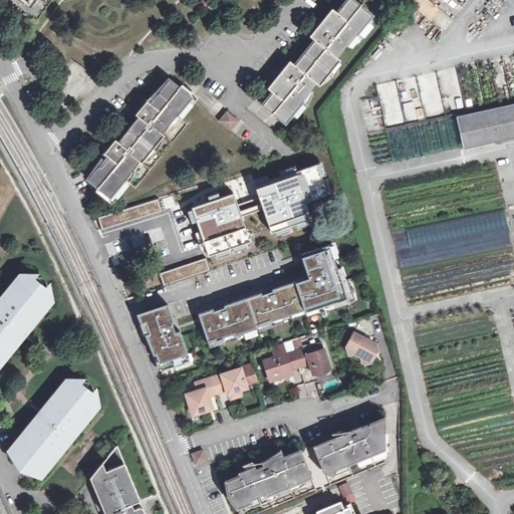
[(4,0),(36,23),(52,0),(4,0)]
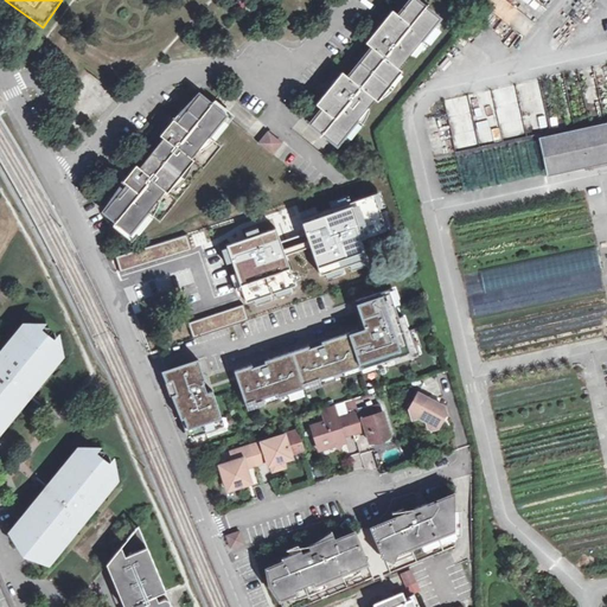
[(323,108),(311,122),(338,145),(442,18),(419,0),(413,0),(400,14),(395,11),(388,19),(390,21),(377,36),(375,34),(368,43),(374,48),(349,76),(344,71),(337,80),(339,82),(327,96),(325,94),(317,103),(323,108)]
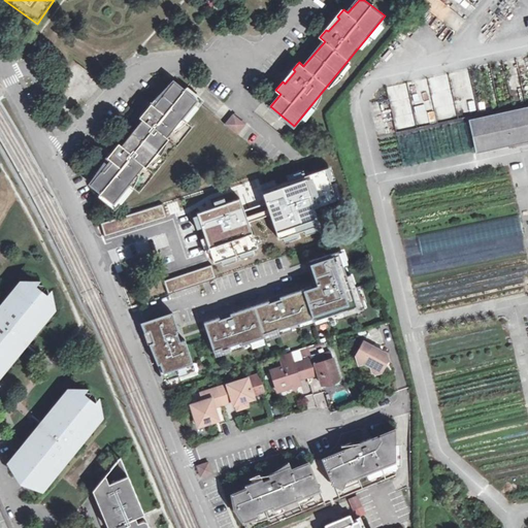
[(196,101),(173,81),(90,183),(112,202),(127,185),(138,193),(192,128),(182,119),(196,101)]
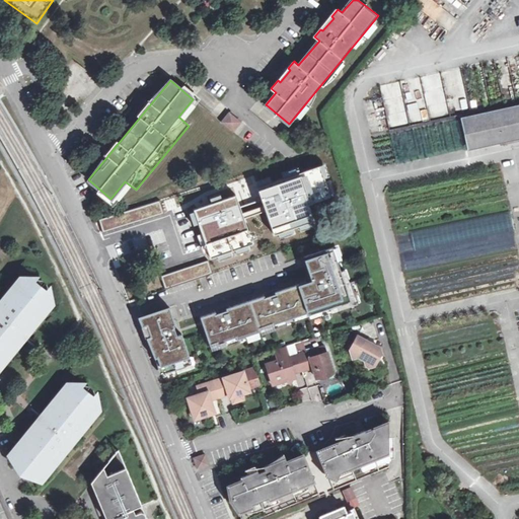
[(395,163),(465,149),(458,119),(402,130),(401,125),(396,126),(391,105),(386,106),(391,128),(388,129),(395,163)]
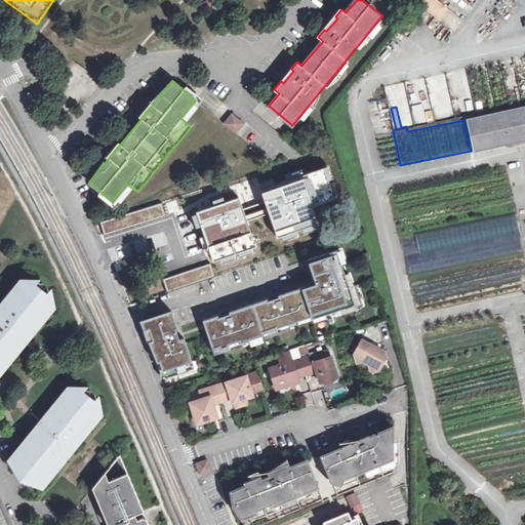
[(524,109),(470,120),(476,149),(524,138),(524,109)]
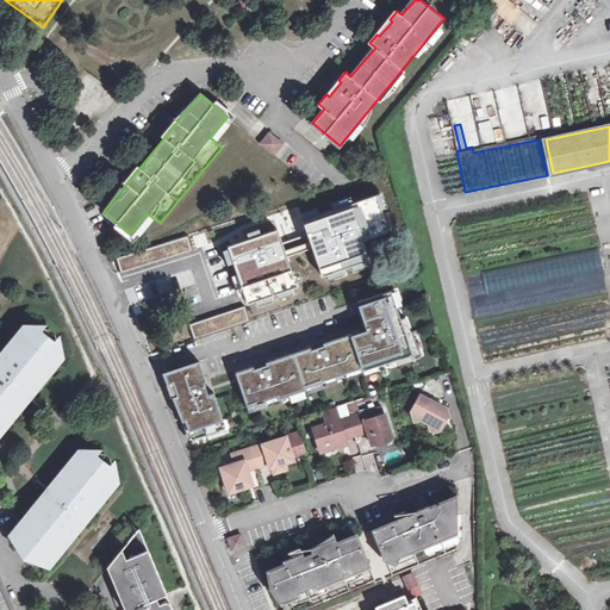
[(269,130),(259,143),(274,156),(285,143),(269,130)]
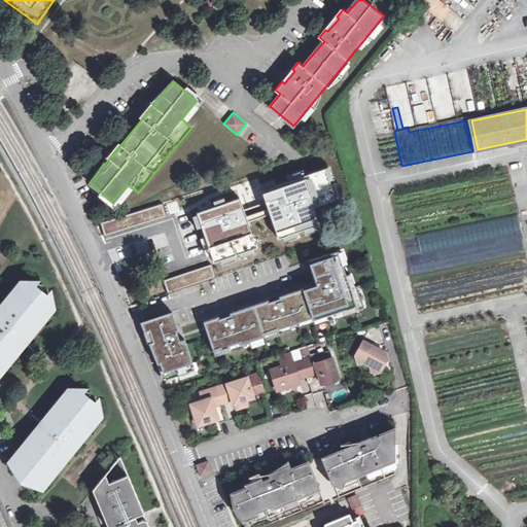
[(324,170),(261,191),(268,208),(270,214),(278,239),(319,225),(313,208),(336,200),(324,170)]
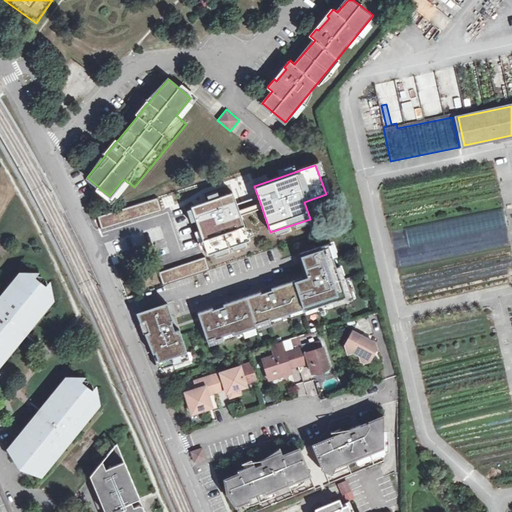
[(233,193),(191,207),(208,255),(249,241),(241,215),(239,210),(233,193)]
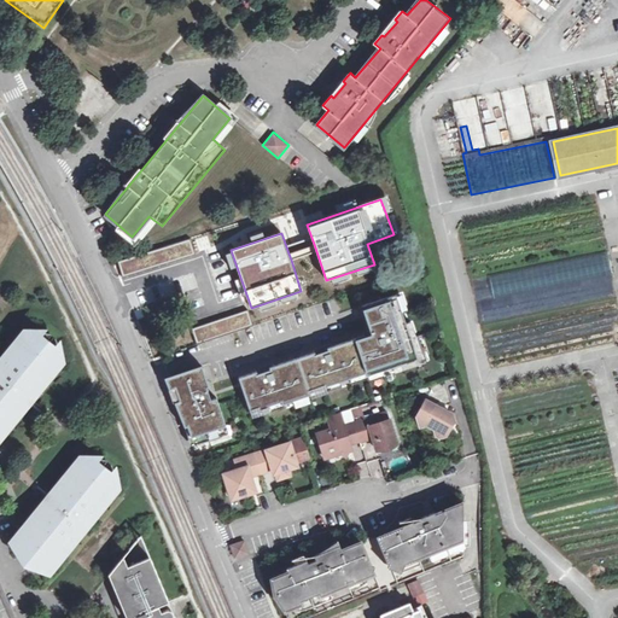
[(190,240),(118,263),(123,277),(194,254),(190,240)]
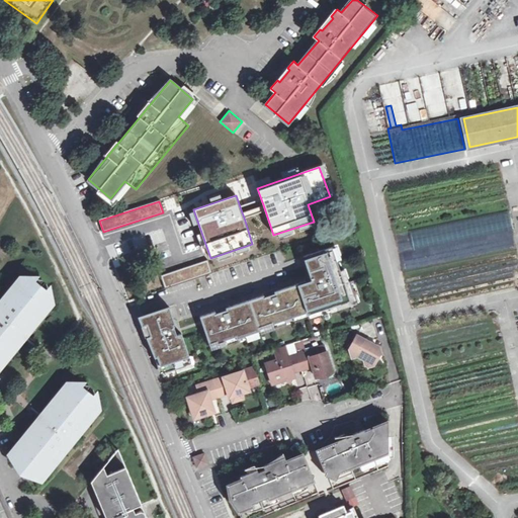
[(263,204),(242,212),(244,218),(265,210),(263,204)]
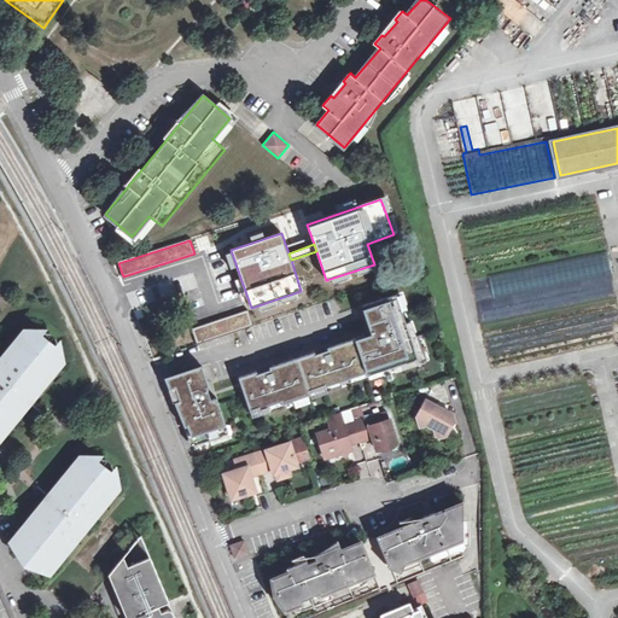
[(108,250),(112,261),(118,258),(114,248),(108,250)]
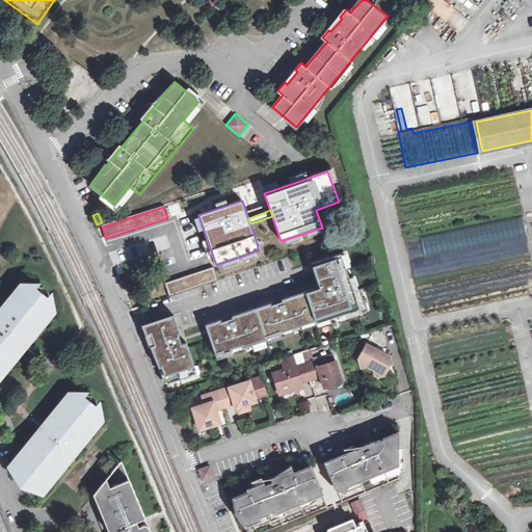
[(309,290),(321,326),(370,310),(357,273),(353,275),(349,266),(352,264),(348,250),(316,261),(323,285),(309,290)]
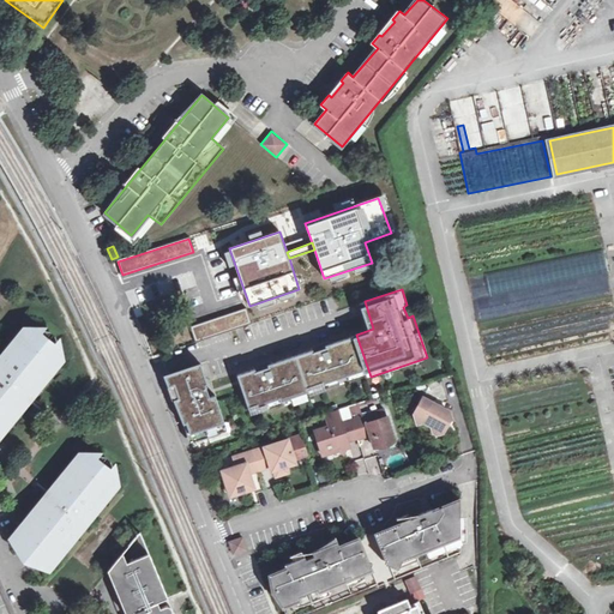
[(245,309),(191,326),(197,339),(250,323),(245,309)]
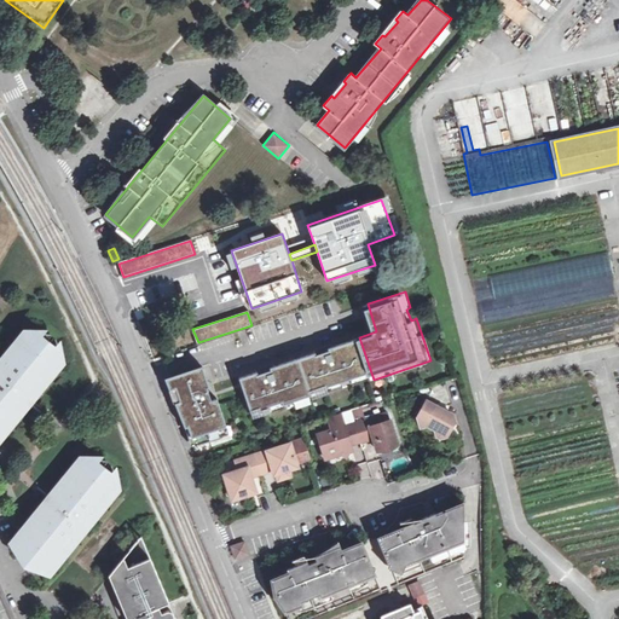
[(27,329),(0,360),(0,437),(64,360),(59,348),(39,333),(27,329)]
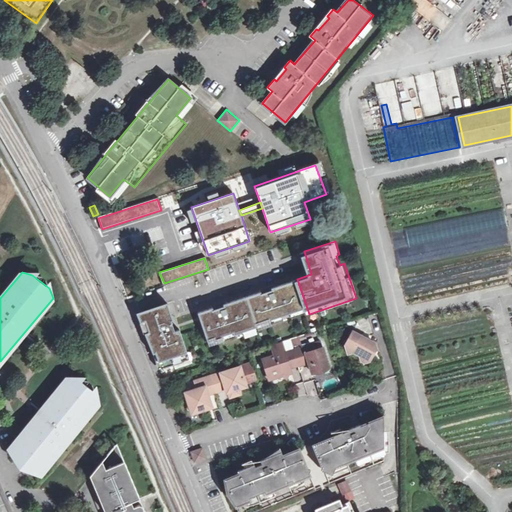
[(309,314),(297,279),(276,286),(276,283),(260,288),(261,291),(227,302),(226,300),(212,304),(213,307),(198,312),(210,346),(309,314)]
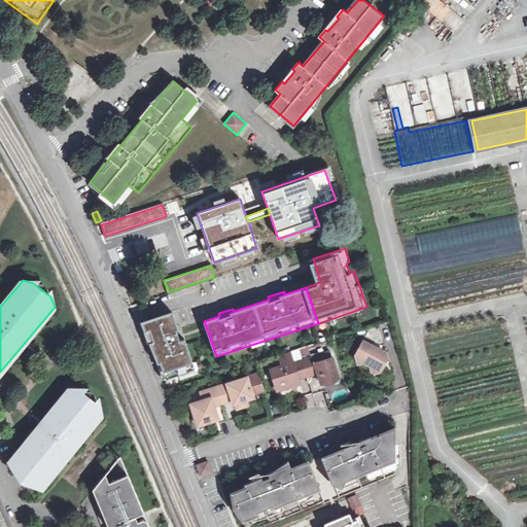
[(178,310),(143,320),(164,378),(200,366),(189,337),(184,338),(180,326),(183,325),(178,310)]
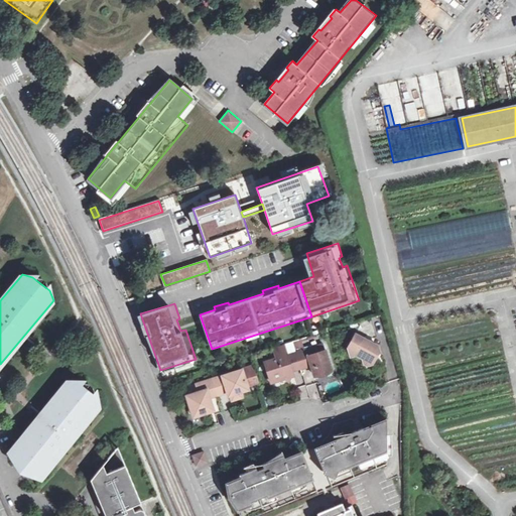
[(352,358),(358,356),(364,360),(365,367),(367,368),(374,365),(383,351),(381,344),(357,330),(349,348),(352,358)]
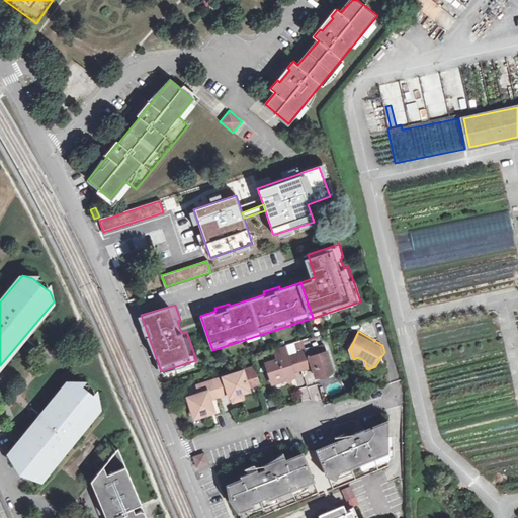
[(295,354),(300,369),(301,372),(312,369),(315,378),(332,372),(326,352),(324,345),(317,347),(295,354)]
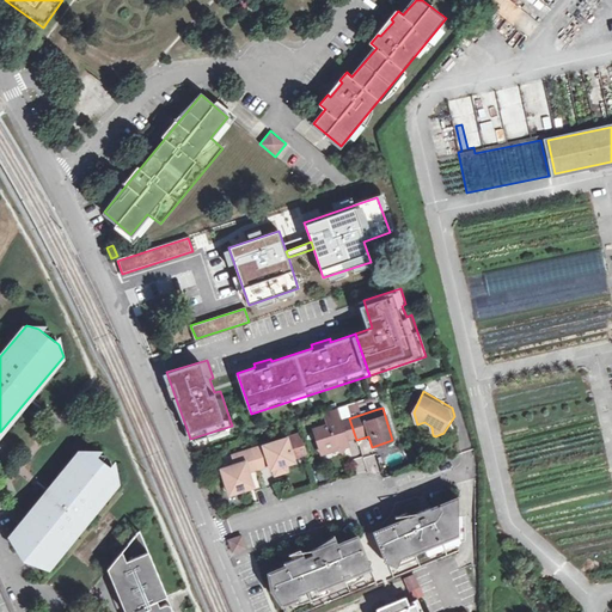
[(346,440),(355,436),(349,418),(340,422),(335,410),(323,415),(326,427),(312,432),(320,456),(348,447),(346,440)]
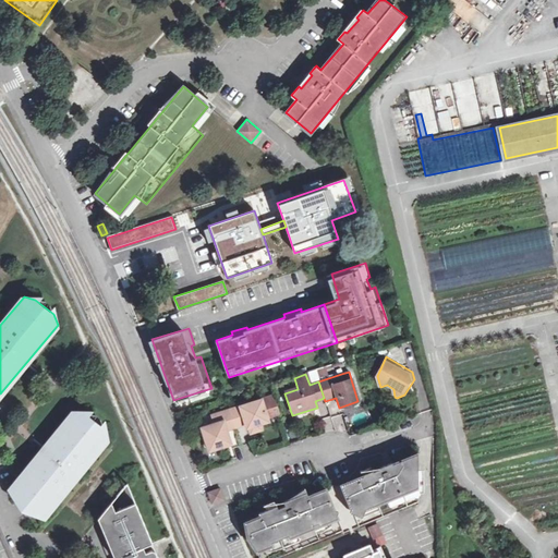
[(246,431),(249,431),(261,427),(268,424),(261,401),(229,412),(234,431),(245,427),(246,431)]
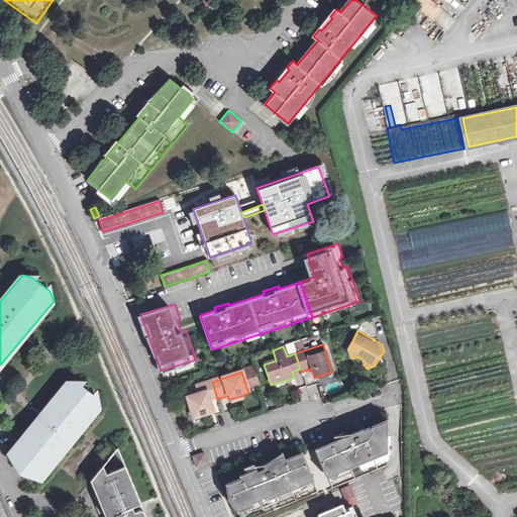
[(69,381),(8,454),(40,480),(100,407),(96,397),(79,383),(69,381)]
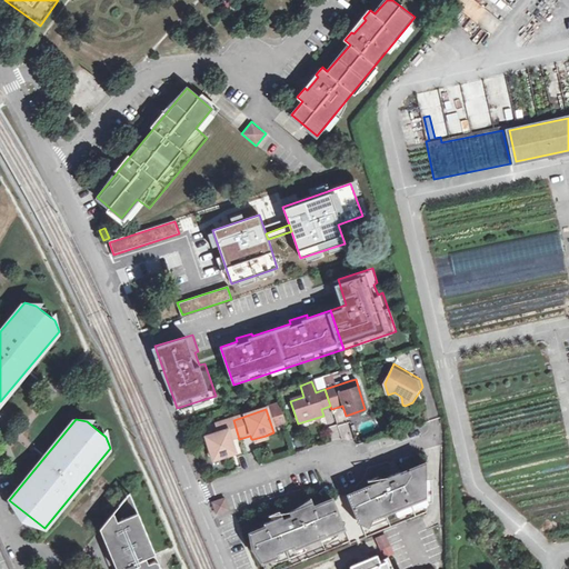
[(232,441),(239,439),(233,420),(216,426),(218,433),(205,438),(212,463),(237,455),(232,441)]
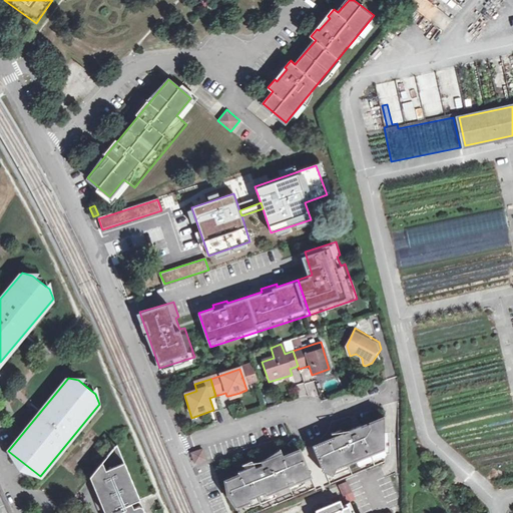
[(305,384),(296,386),(298,395),(306,394),(305,384)]
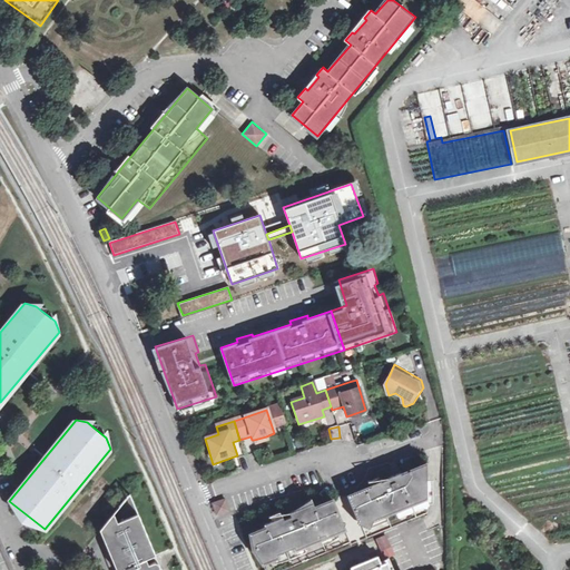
[(267,442),(266,436),(254,440),(255,445),(267,442)]
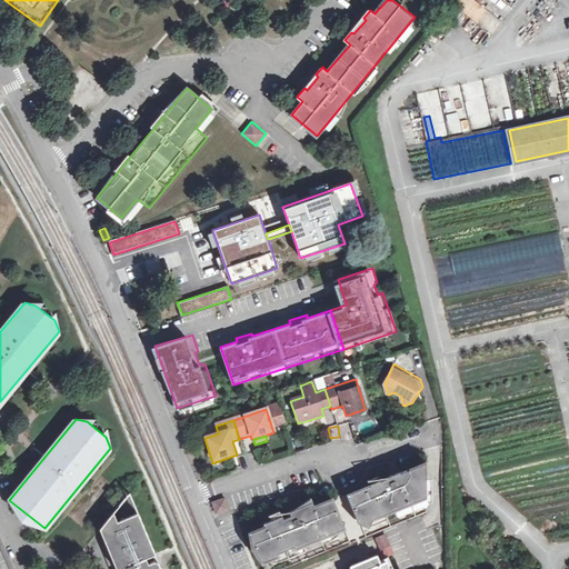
[(350,545),(426,513),(425,463),(400,473),(399,472),(387,477),(387,479),(380,481),(380,480),(370,485),(370,486),(341,498),(339,497),(315,507),(312,503),(306,506),(289,513),(290,517),(285,520),(283,517),(272,521),(265,525),(266,528),(250,535),(265,568),(287,568),(350,542),(350,545)]
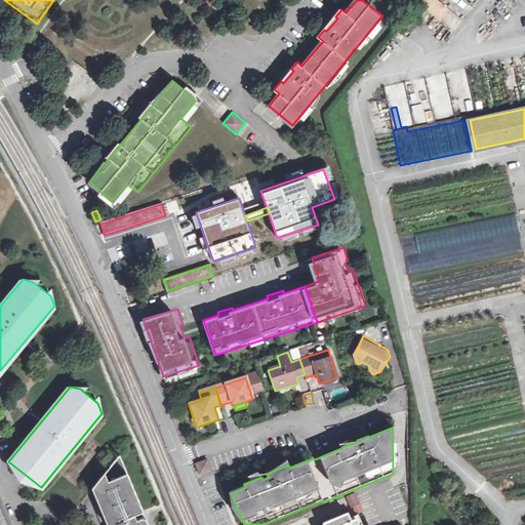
[(147,524),(119,456),(91,489),(106,524),(147,524)]
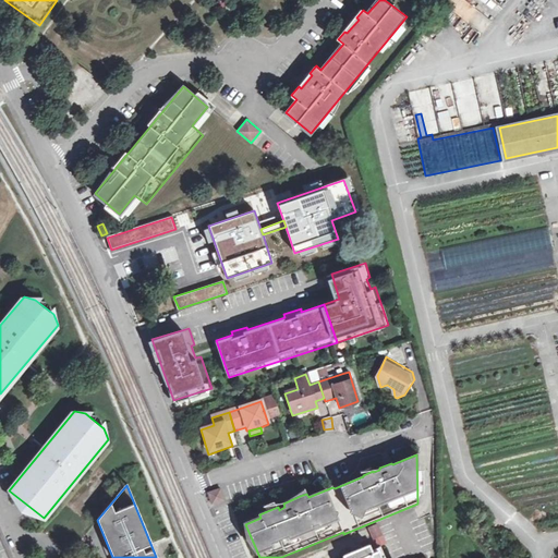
[(222,486),(207,492),(213,506),(227,501),(222,486)]
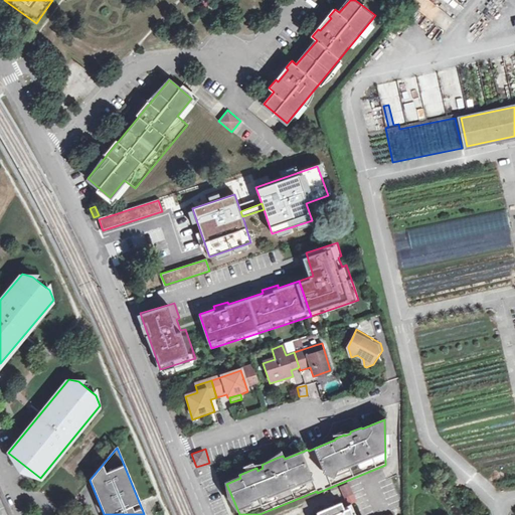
[(341,488),(346,499),(354,495),(349,484),(341,488)]
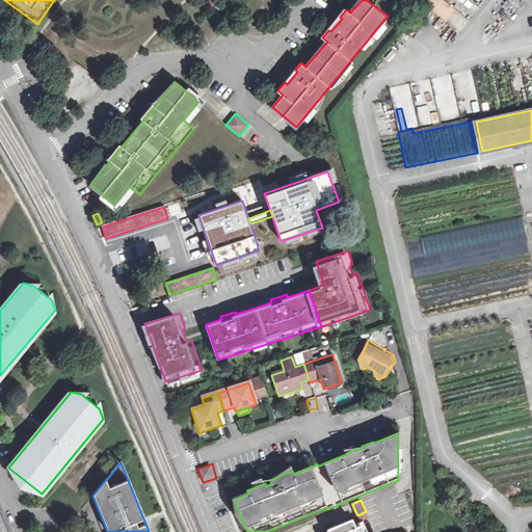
[(353,520),(329,530),(329,531),(365,531),(363,526),(356,528),(353,520)]
